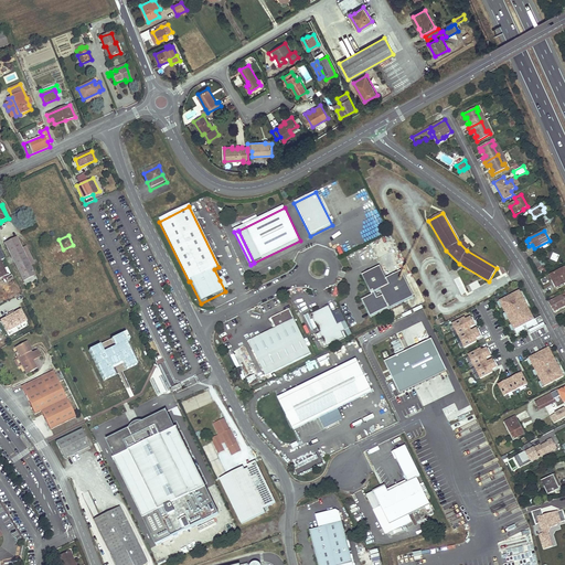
[(22,248),(17,237),(4,243),(23,280),(34,275),(30,266),(34,264),(25,247),(22,248)]
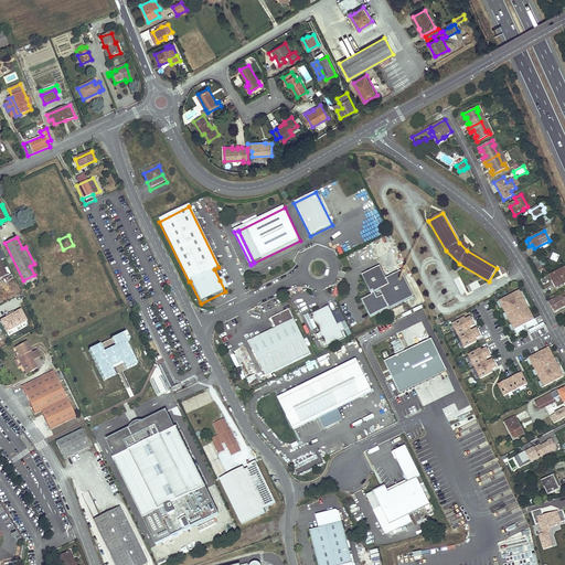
[(74,257),(70,247),(63,249),(59,241),(46,245),(55,265),(74,257)]
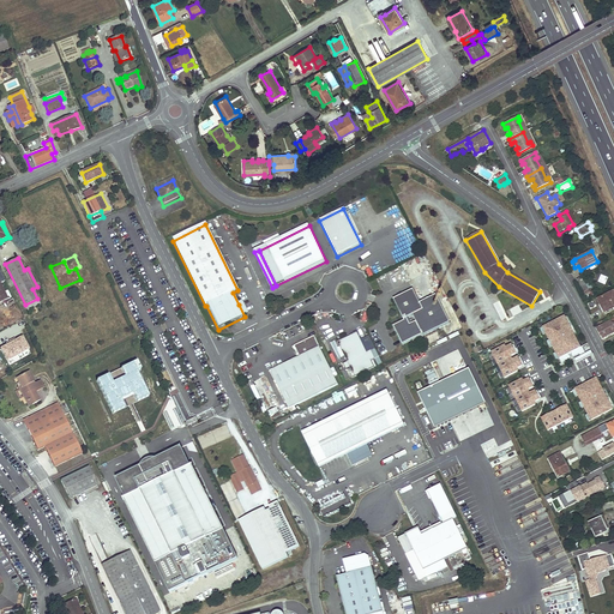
[(511,270),(501,262),(499,264),(507,272),(511,270)]
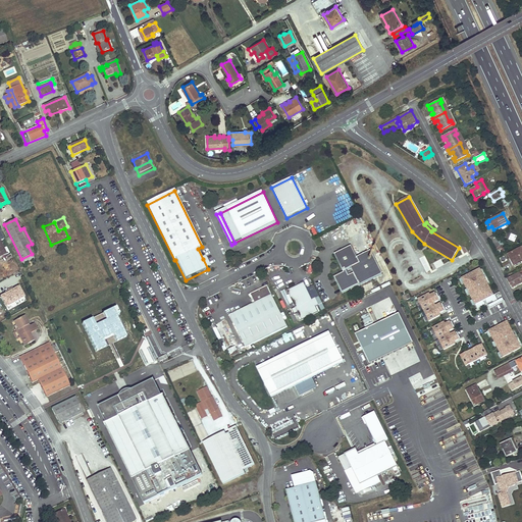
[(501,247),(494,236),(490,239),(499,252),(504,249),(503,247),(501,247)]
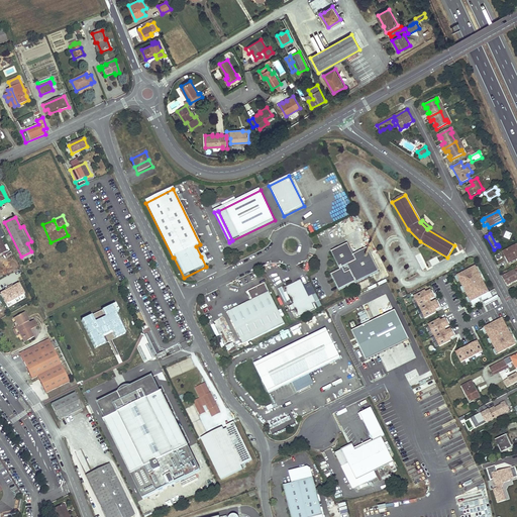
[(348,244),(332,252),(340,270),(344,268),(347,266),(350,272),(346,273),(334,280),(339,290),(356,282),(356,283),(379,272),(368,248),(353,255),(348,244)]
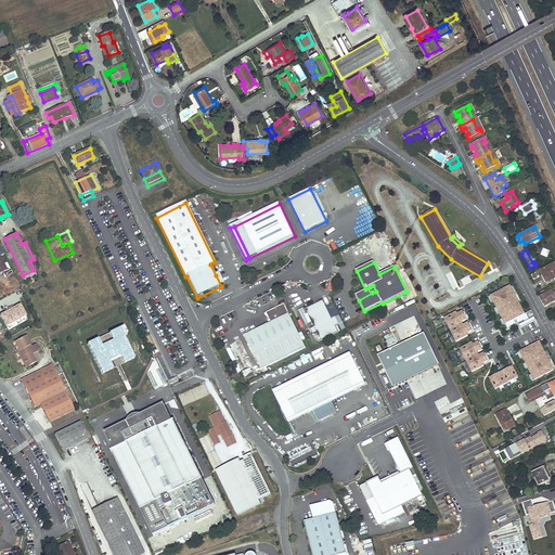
[(554,278),(554,265),(554,263),(541,271),(543,276),(545,275),(549,282),(554,278)]
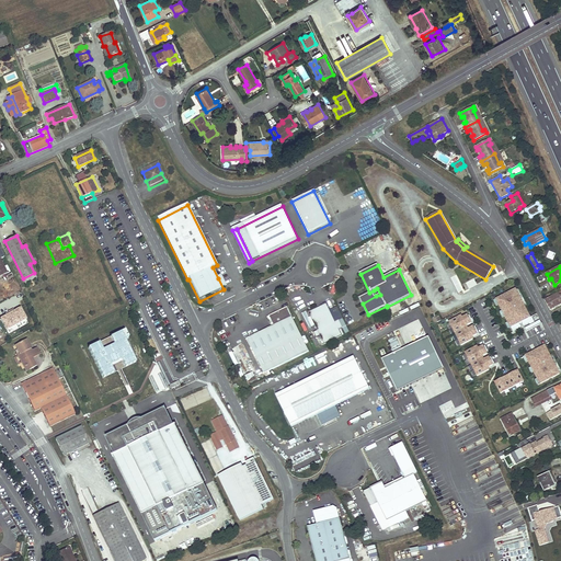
[(218,278),(224,289),(227,288),(221,276),(218,278)]
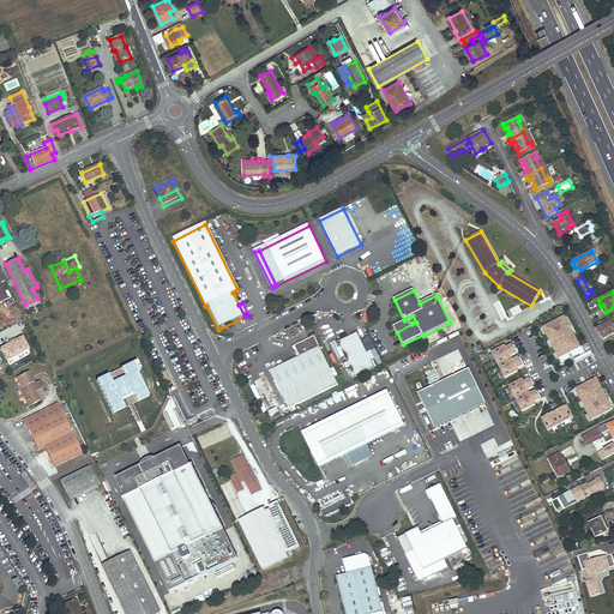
[(510,309),(512,315),(521,313),(518,306),(510,309)]
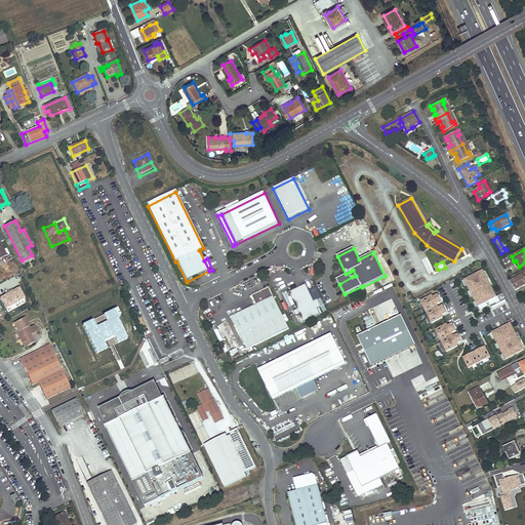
[(16,267),(14,263),(5,268),(6,272),(16,267)]
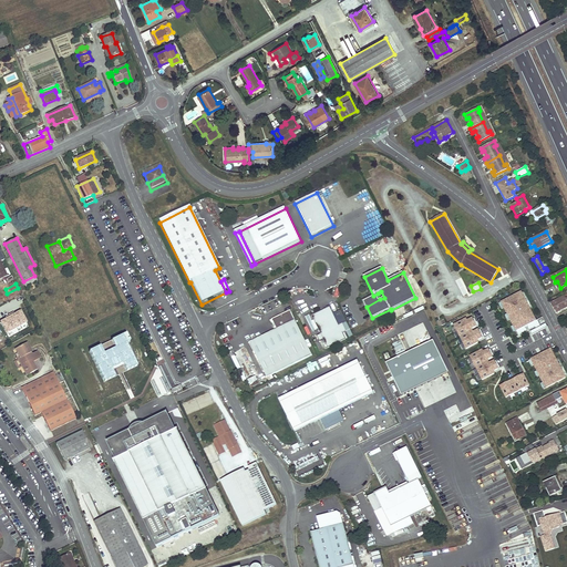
[(529,309),(522,292),(502,303),(504,308),(508,315),(511,320),(514,327),(516,331),(525,327),(527,326),(536,321),(529,309)]
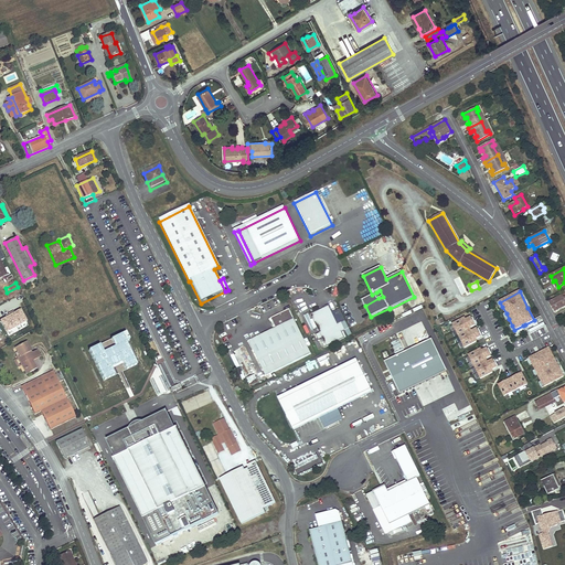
[(523,292),(520,291),(528,308),(531,307),(523,292)]
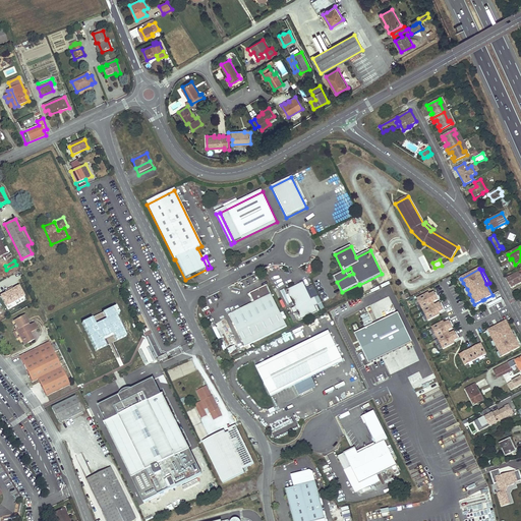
[(347,270),(343,272),(343,273),(334,277),(337,282),(349,275),(347,270)]
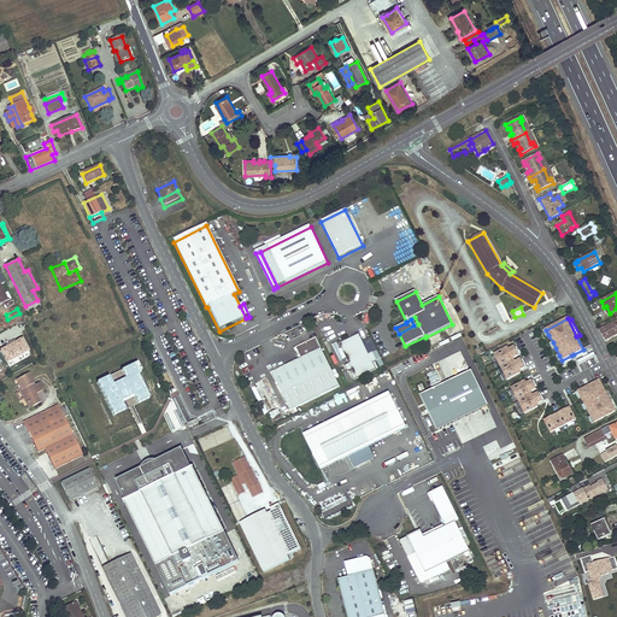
[(616,319),(616,321),(599,330),(605,341),(616,335),(616,319)]
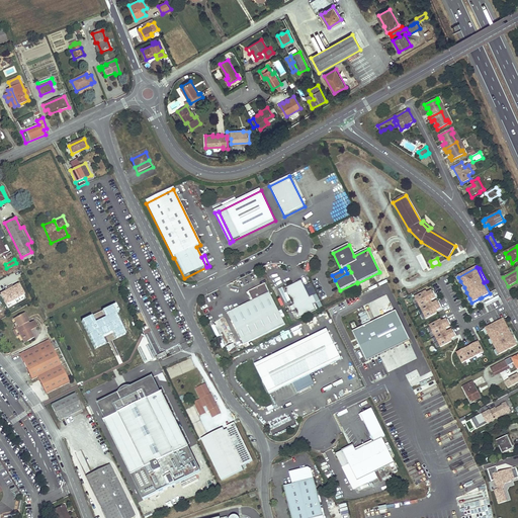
[(317,294),(312,284),(305,287),(301,281),(285,289),(287,293),(285,294),(282,289),(279,290),(286,304),(290,301),(293,307),(289,309),(292,313),(295,312),(299,319),(316,311),(313,305),(317,304),(313,296),(317,294)]
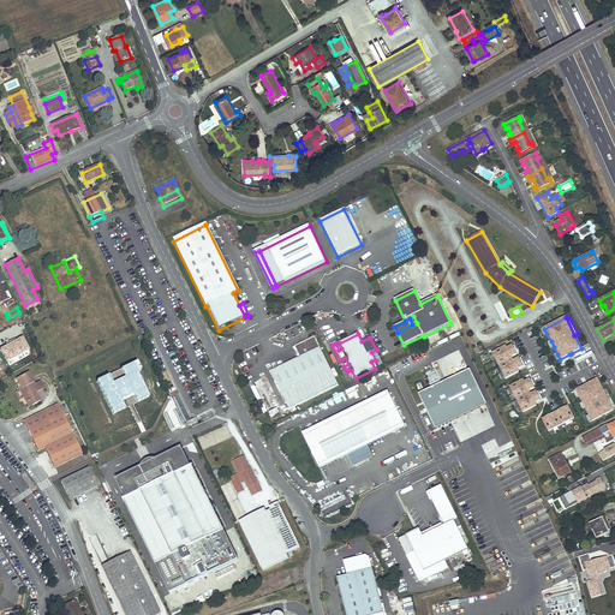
[(0,352),(5,363),(29,351),(22,336),(0,347),(0,352)]
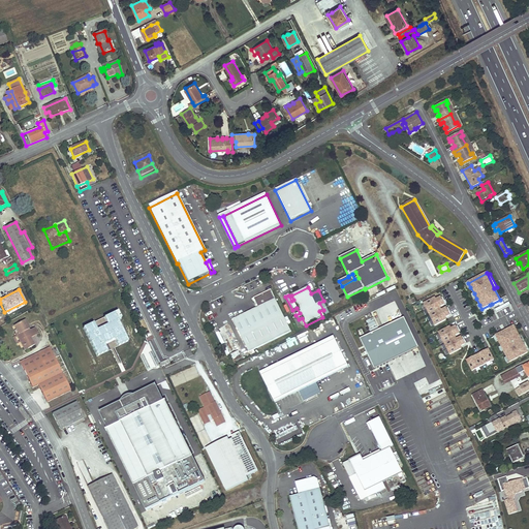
[(291,332),(271,290),(253,299),(257,308),(256,308),(244,314),(259,347),(291,332)]
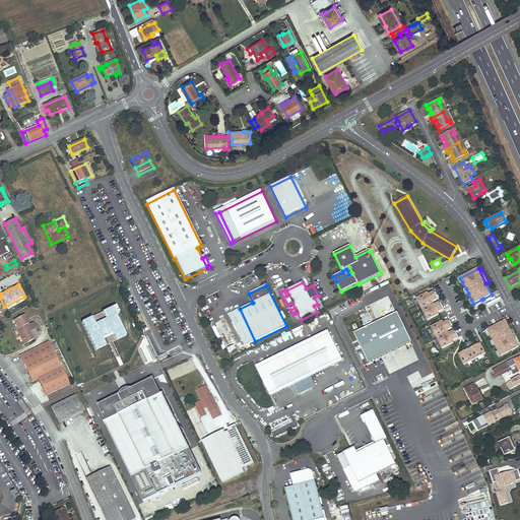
[(428,294),(416,299),(428,320),(439,314),(438,312),(444,309),(441,302),(434,306),(433,302),(439,299),(435,291),(429,295),(428,294)]
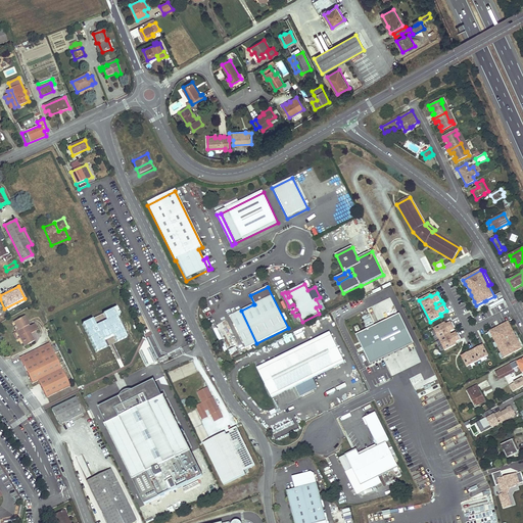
[(494,296),(486,300),(488,304),(498,299),(496,295),(494,296)]
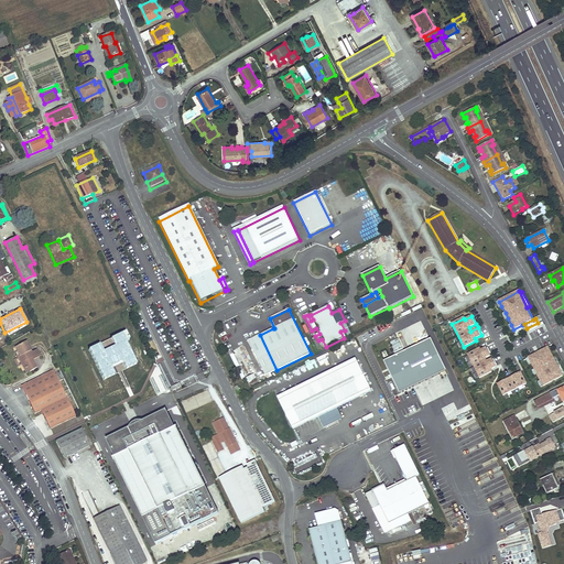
[(351,334),(345,321),(340,323),(345,331),(347,336),(351,334)]
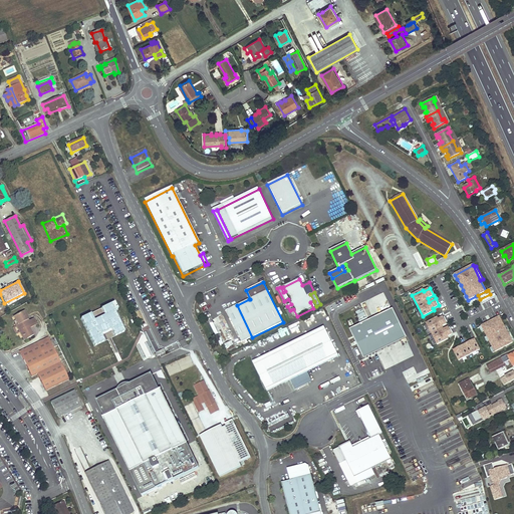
[(497,296),(495,293),(481,300),(483,304),(497,296)]
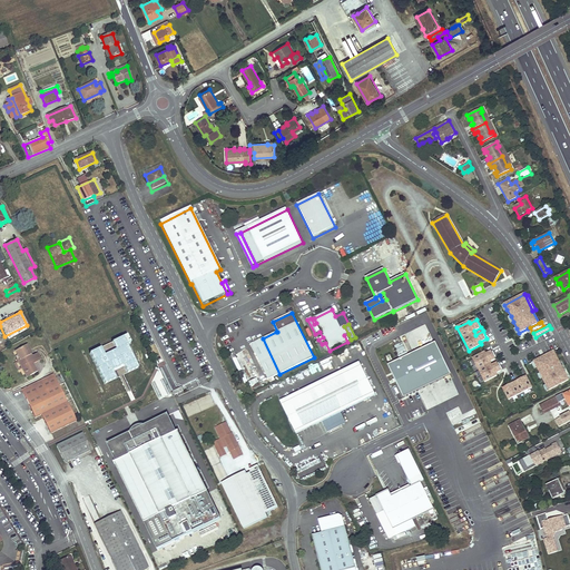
[(279,374),(263,338),(251,344),(267,380),(279,374)]
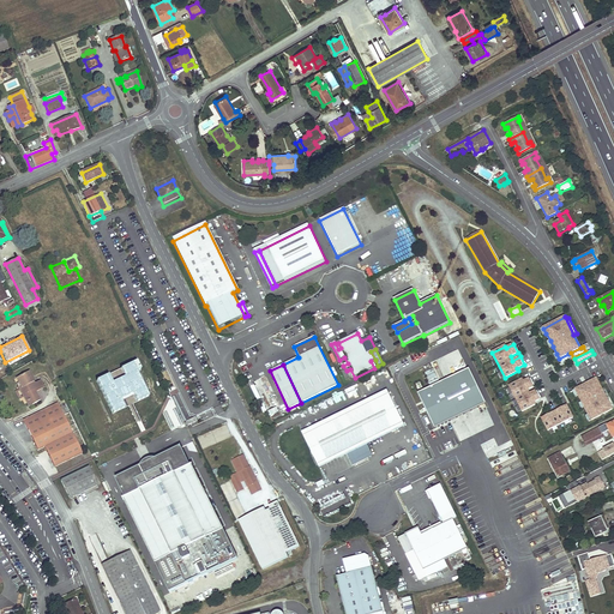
[(470,371),(439,383),(438,378),(427,381),(429,389),(419,393),(433,428),(485,408),(470,371)]
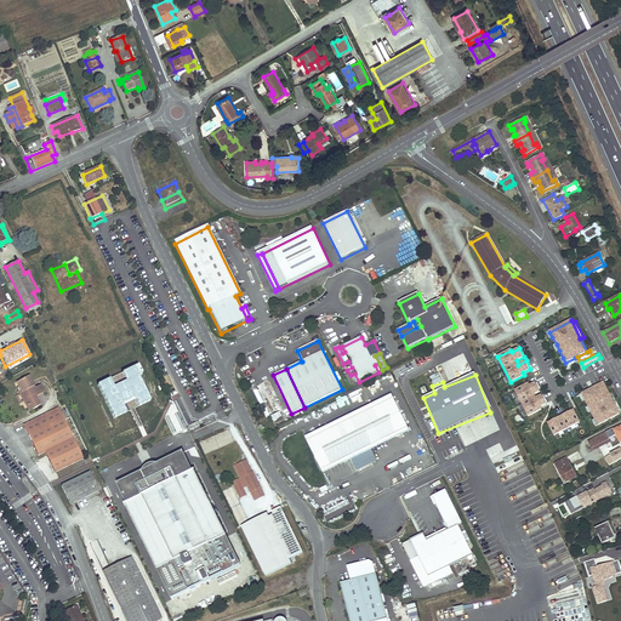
[(33,381),(30,376),(17,383),(22,393),(20,394),(27,406),(32,404),(34,409),(41,405),(36,397),(33,389),(35,388),(34,388),(32,382),(33,381)]
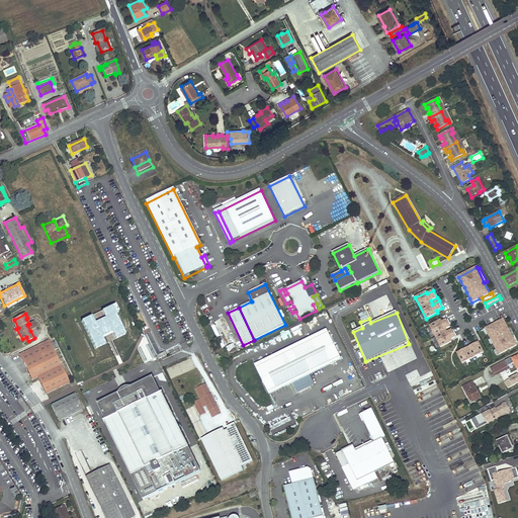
[(440,320),(429,326),(440,347),(451,341),(450,339),(457,336),(453,329),(447,333),(445,329),(451,326),(448,319),(441,322),(440,320)]
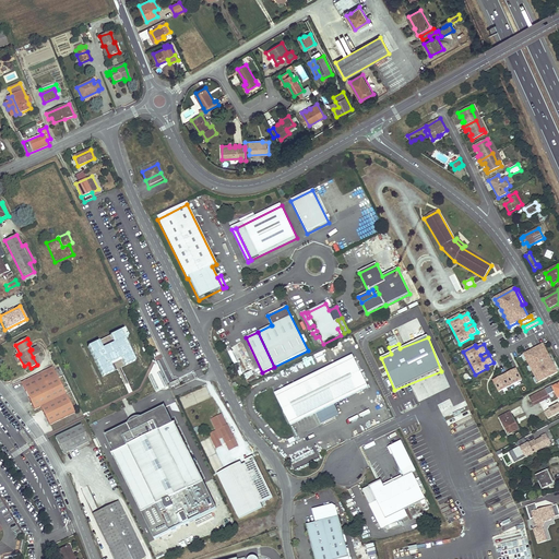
[(538,383),(558,372),(548,355),(544,345),(524,355),(526,360),(530,367),(533,371),(536,378),(538,383)]
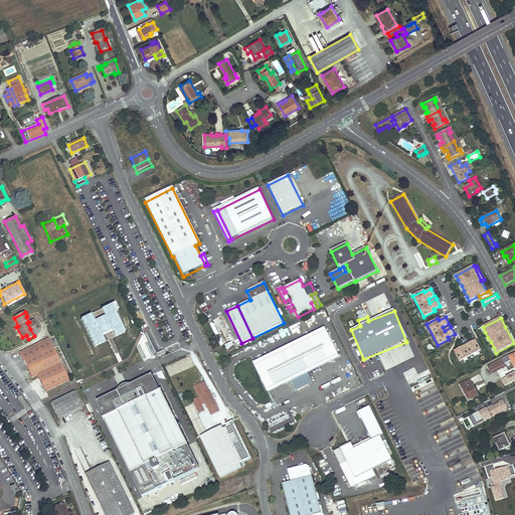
[(37,325),(34,319),(28,322),(29,322),(27,323),(30,329),(37,325)]
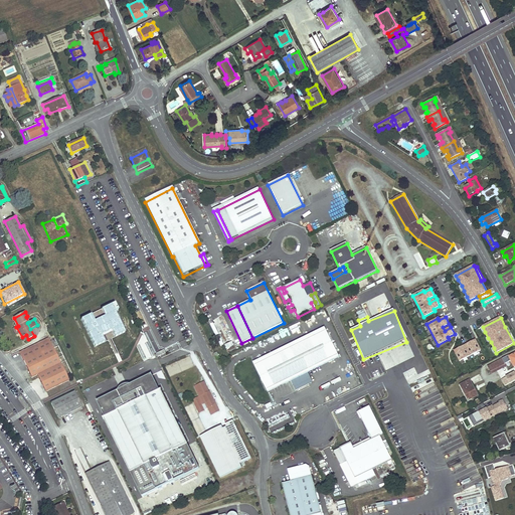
[(213,320),(210,321),(224,345),(226,344),(213,320)]
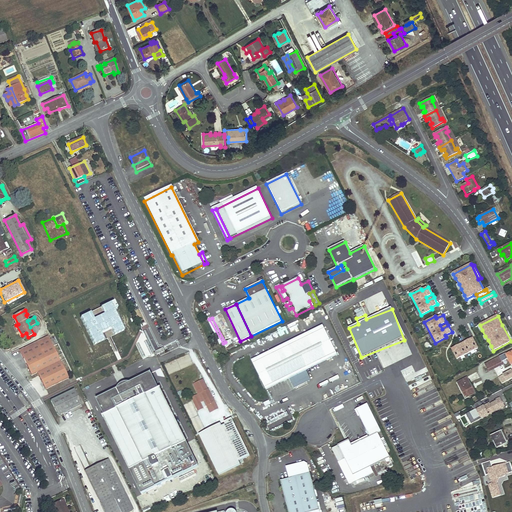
[(502,325),(511,341),(511,339),(511,338),(505,324),(502,325)]
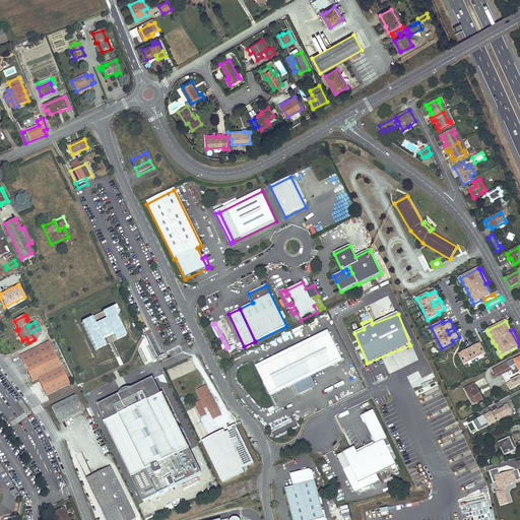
[(329,334),(328,331),(265,361),(266,365),(329,334)]
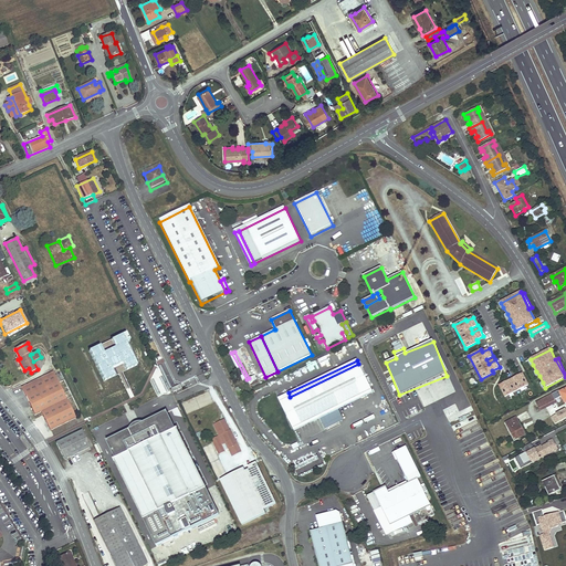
[(371,390),(358,364),(290,397),(303,423),(318,416),(321,419),(325,430),(339,422),(338,420),(339,418),(342,417),(338,410),(337,407),(371,390)]
